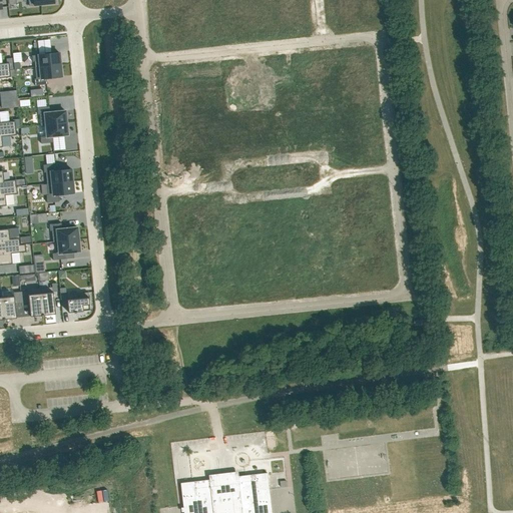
[(50,54),(31,56),(32,62),(39,61),(39,66),(34,67),(60,65),(59,53),(57,53),(57,51),(50,52),(50,54)]
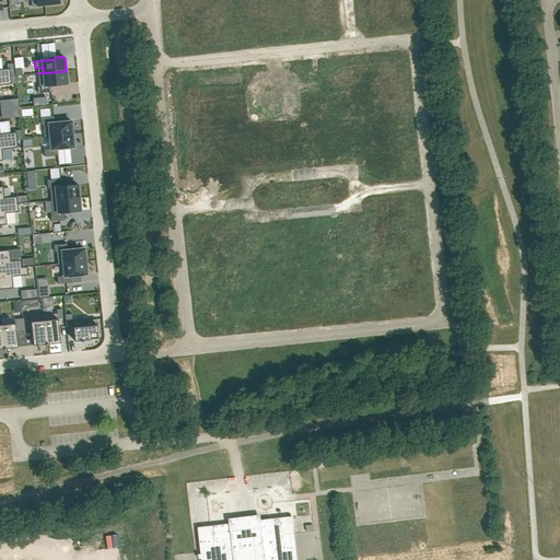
[(39,86),(37,86),(38,93),(50,92),(50,85),(67,84),(66,71),(37,73),(39,86)]
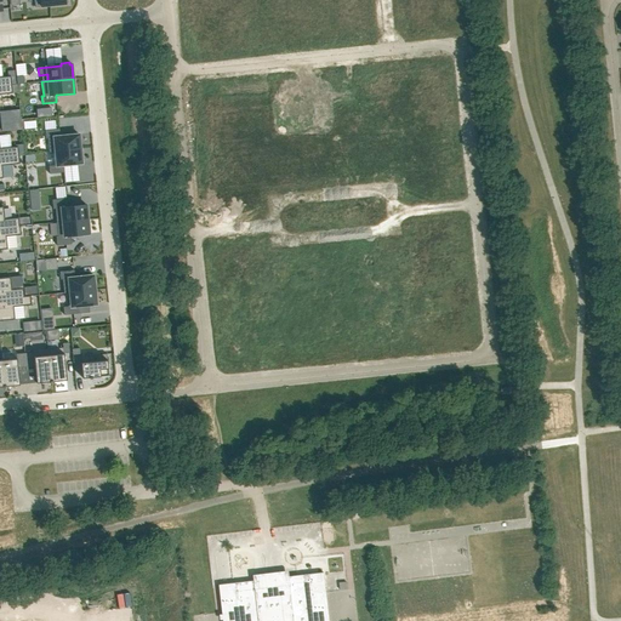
[(0,95),(12,93),(11,85),(0,85),(0,95)]
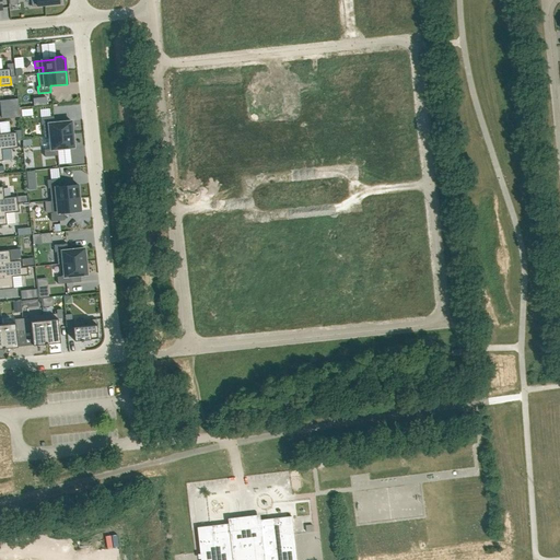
[(54,116),(41,118),(41,125),(43,125),(44,138),(49,137),(72,135),(71,121),(54,123),(54,116)]
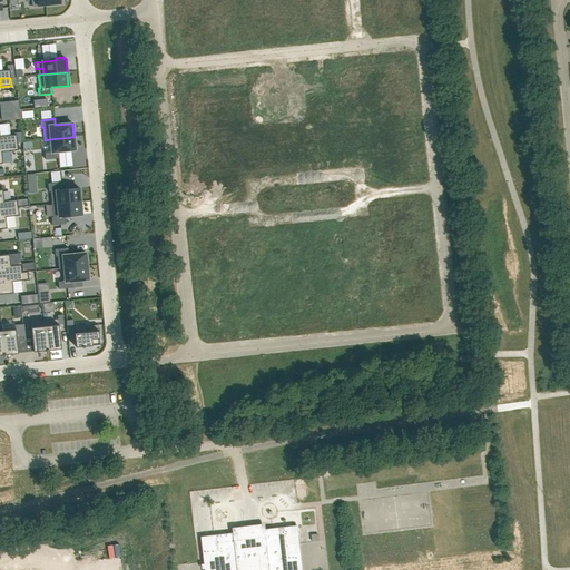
[(0,144),(17,143),(17,135),(0,136),(0,144)]
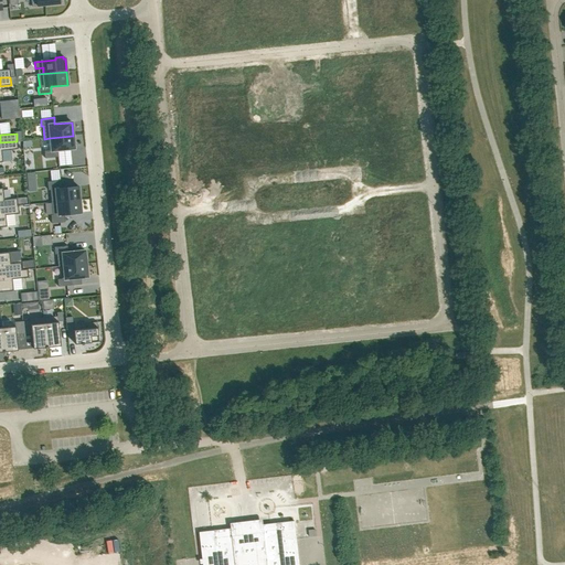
[(51,150),(44,151),(44,158),(57,157),(57,150),(74,149),(73,136),(50,138),(51,150)]
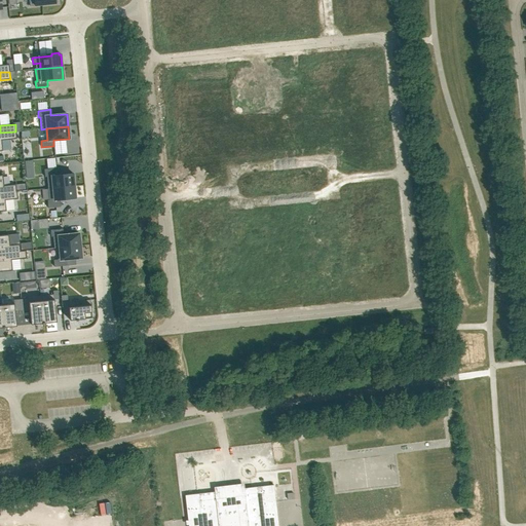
[(0,151),(2,151),(1,141),(16,139),(15,132),(0,133),(0,151)]
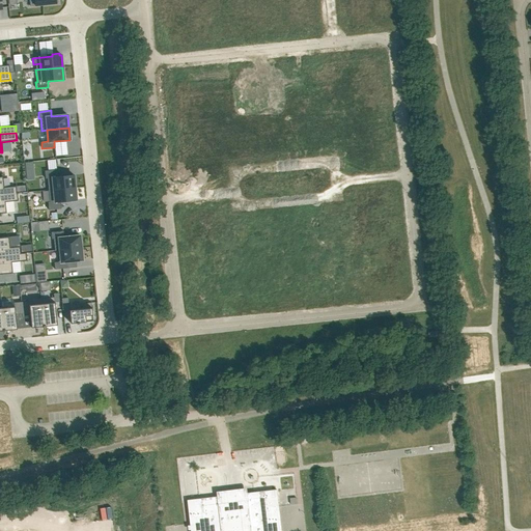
[(25,163),(27,179),(34,179),(32,162),(25,163)]
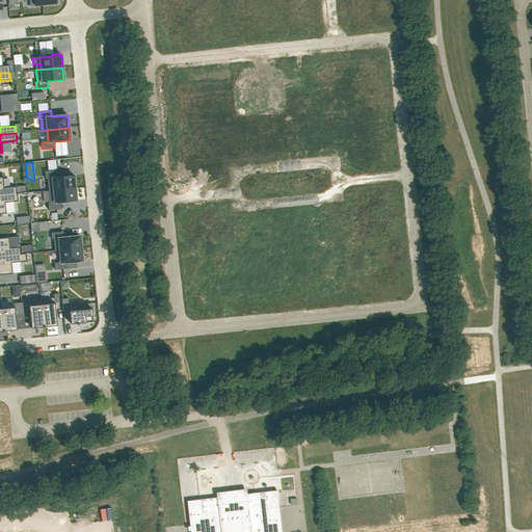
[(57,169),(45,171),(46,179),(47,179),(48,190),(75,188),(74,176),(57,177),(57,169)]
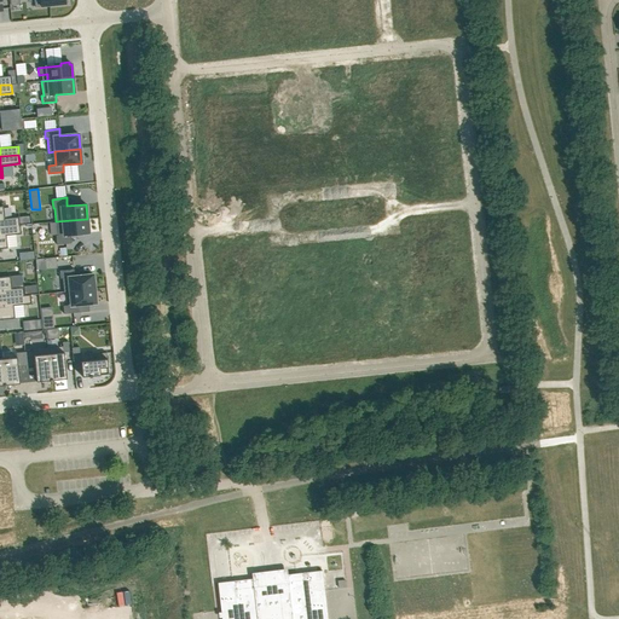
[(3,206),(0,206),(0,227),(19,226),(19,225),(18,218),(4,219),(3,206)]
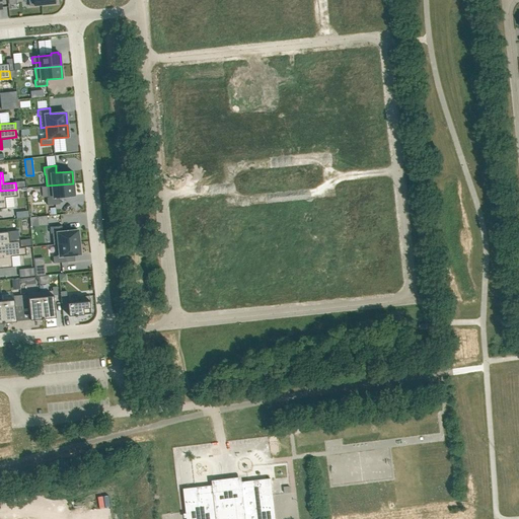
[(49,198),(47,198),(48,206),(60,204),(59,197),(74,196),(73,183),(47,186),(49,198)]
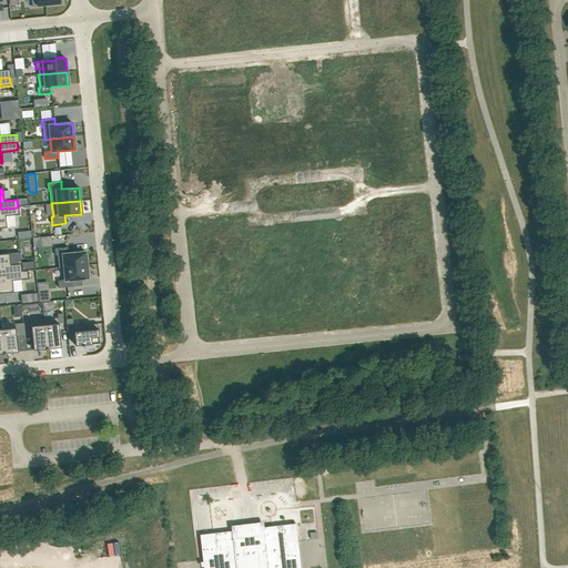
[(0,227),(7,227),(6,216),(19,215),(18,206),(18,208),(0,209),(0,227)]
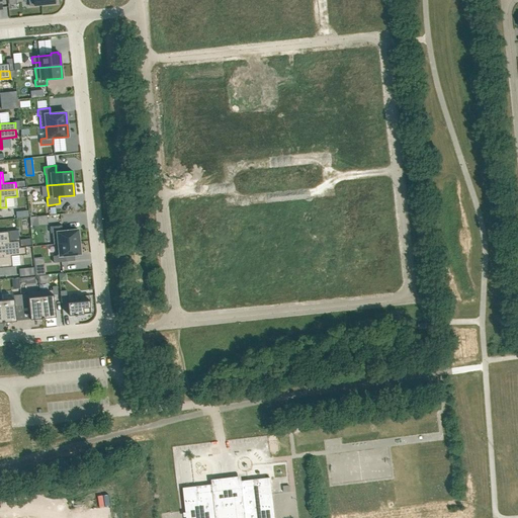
[(37,217),(38,225),(47,224),(47,216),(37,217)]
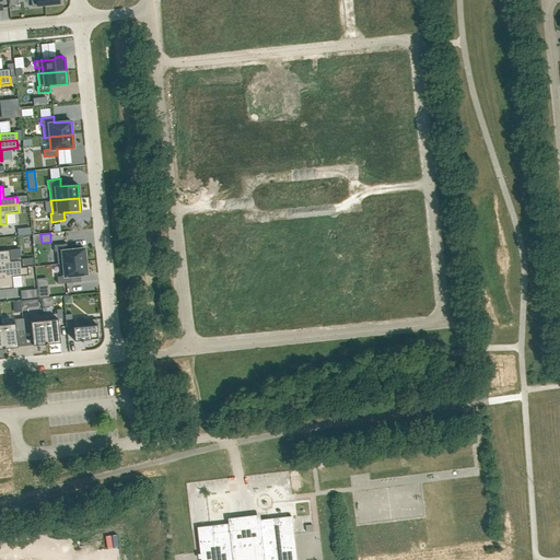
[(67,244),(54,245),(55,253),(56,252),(57,265),(60,265),(60,264),(85,261),(84,248),(67,251),(67,244)]
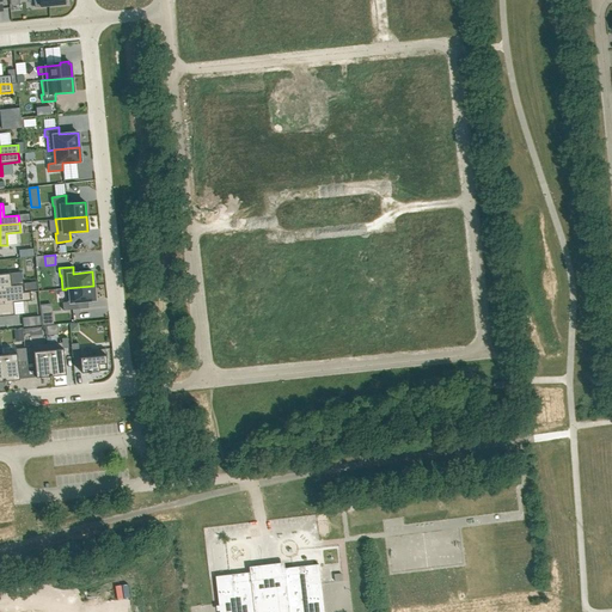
[(10,273),(0,274),(0,294),(23,293),(23,292),(23,285),(11,286),(10,273)]
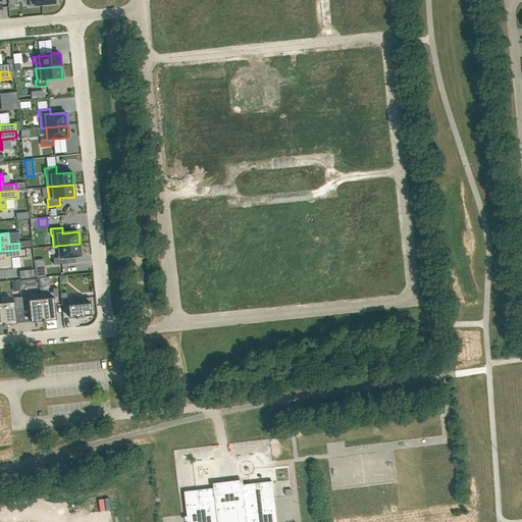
[(57,258),(53,258),(53,265),(65,264),(65,257),(81,256),(80,244),(56,246),(56,247),(57,258)]
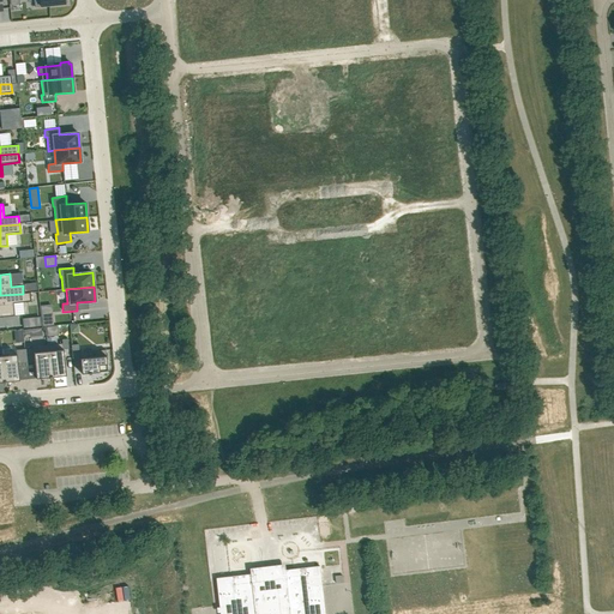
[(0,317),(14,315),(13,304),(31,302),(30,293),(23,293),(23,294),(0,295),(0,317)]
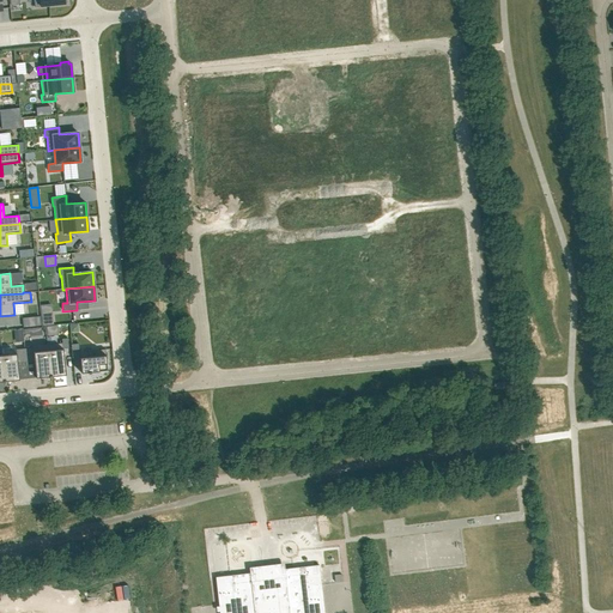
[(52,325),(52,314),(42,315),(42,326),(52,325)]
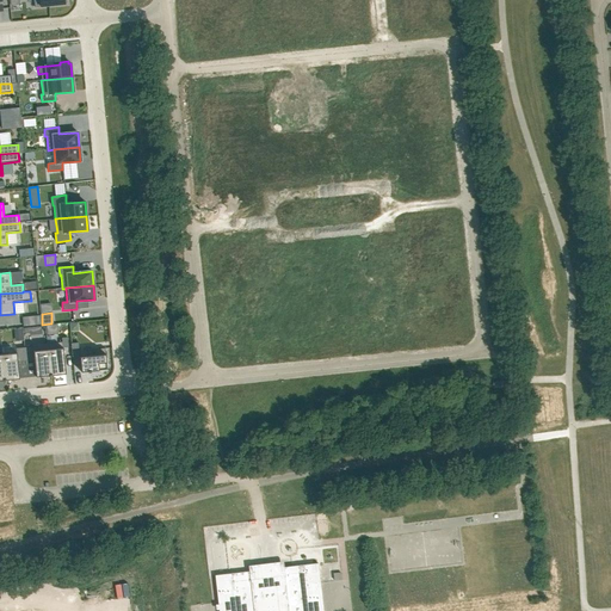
[(39,316),(23,318),(23,326),(39,325),(39,316)]
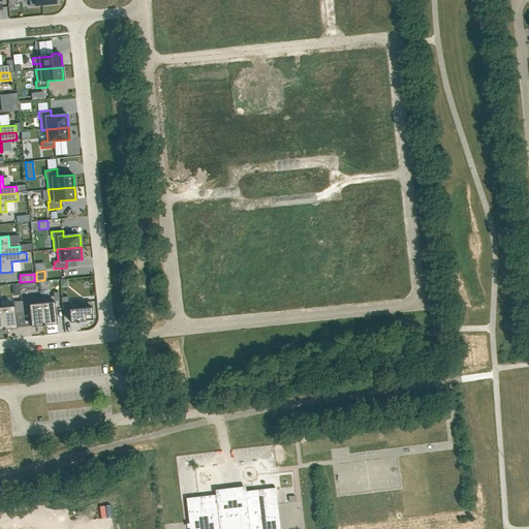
[(54,297),(40,298),(43,325),(44,325),(44,324),(57,323),(54,301),(59,301),(58,292),(53,292),(54,297)]
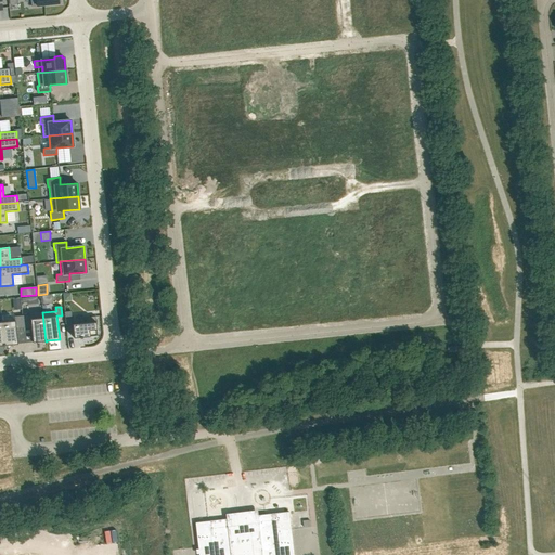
[(29,314),(22,315),(23,328),(30,327),(33,343),(44,340),(44,341),(46,341),(42,312),(29,313),(29,314)]
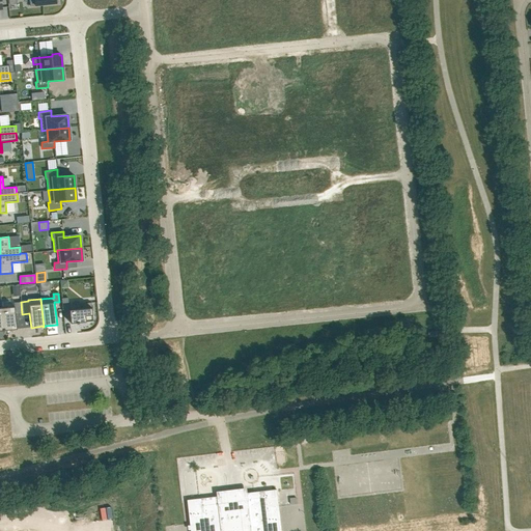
[(14,306),(1,308),(4,331),(5,331),(5,330),(17,329),(15,315),(22,314),(21,302),(14,303),(14,306)]
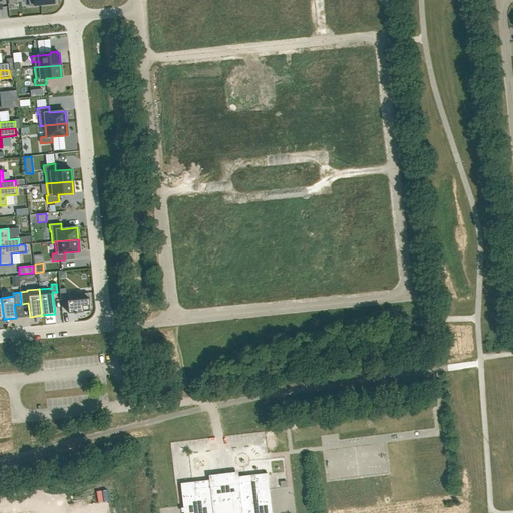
[(66,300),(68,313),(73,312),(73,313),(76,313),(76,312),(84,311),(89,310),(88,303),(89,303),(88,293),(79,294),(79,298),(66,300)]
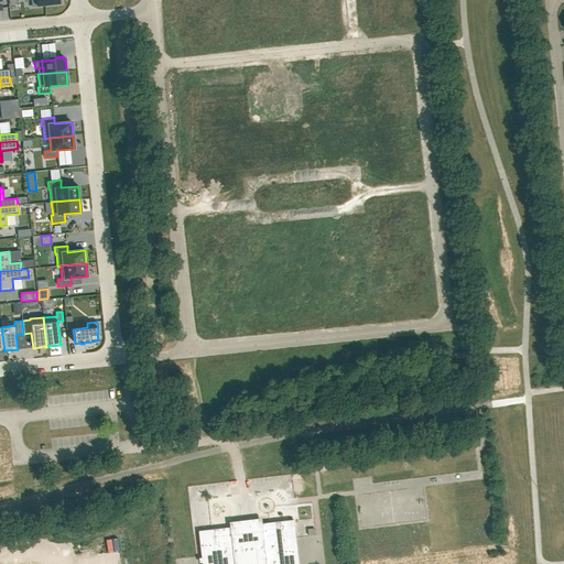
[(297,563),(293,520),(289,520),(273,522),(198,531),(202,563),(297,563)]
